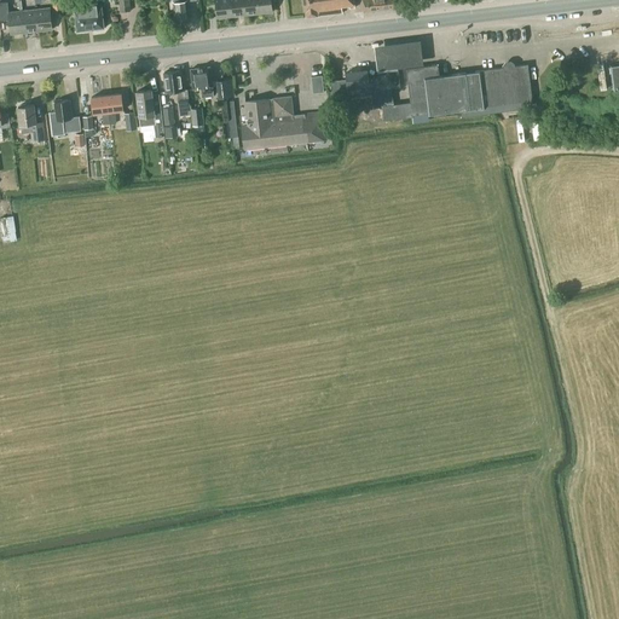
[(119,0),(120,12),(129,12),(128,0),(119,0)]
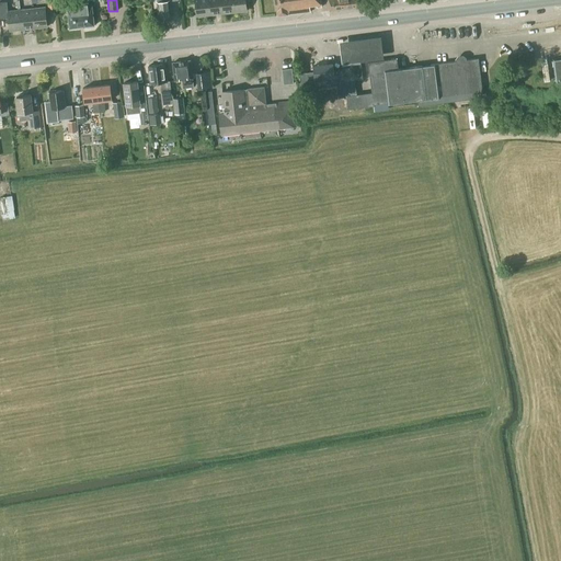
[(159,21),(171,19),(169,0),(170,0),(169,0),(159,0),(160,1),(157,2),(159,21)]
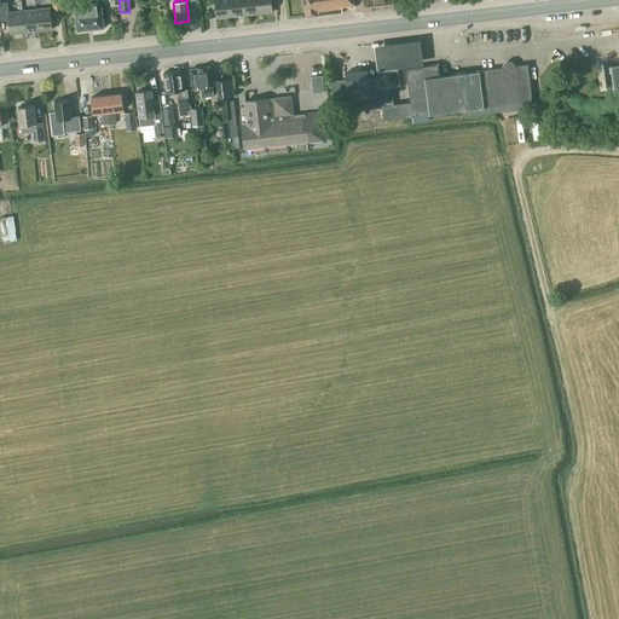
[(214,0),(217,18),(231,17),(229,0),(214,0)]
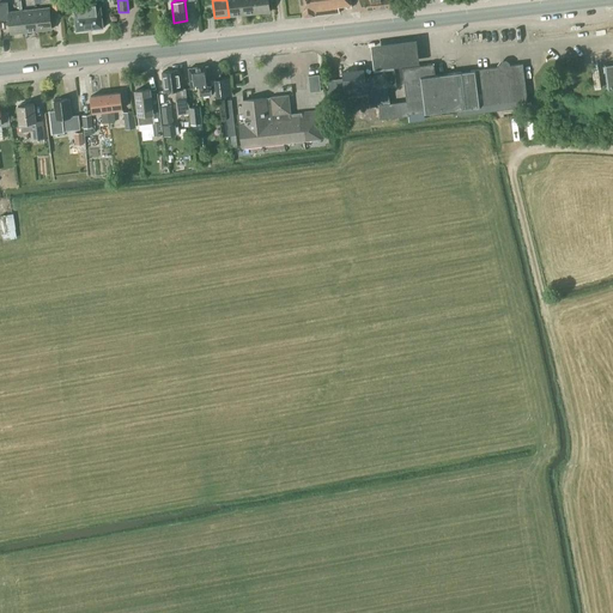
[(226,0),(229,17),(242,14),(240,0),(226,0)]
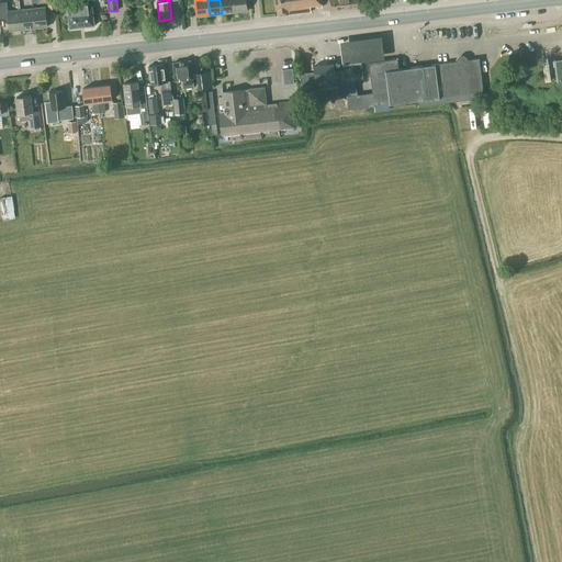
[(220,0),(222,13),(235,12),(233,0),(220,0)]
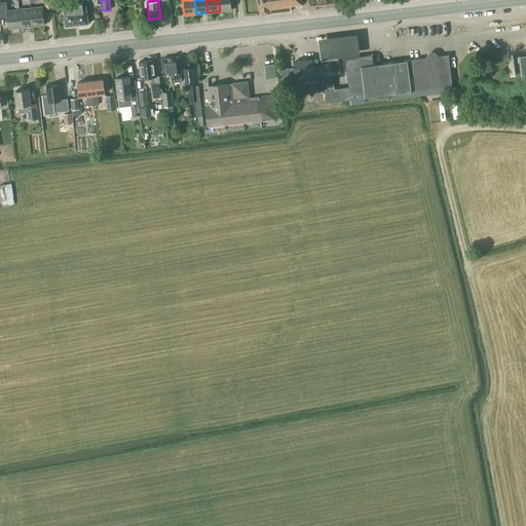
[(218,0),(220,11),(231,10),(230,0),(218,0)]
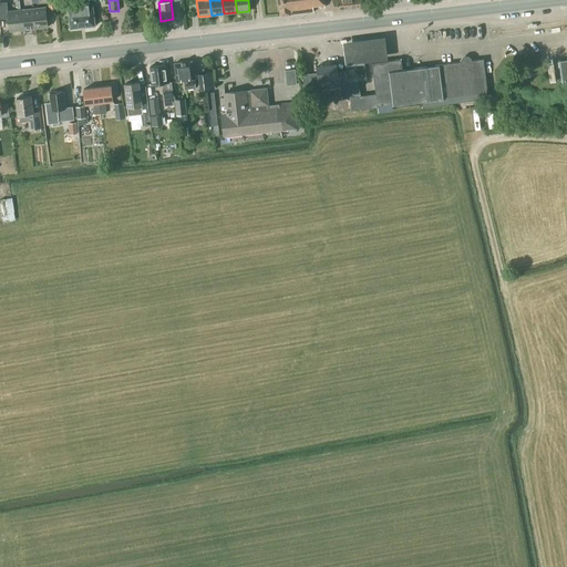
[(325,7),(323,0),(278,0),(280,17),(313,12),(312,7),(320,6),(320,8),(325,7)]
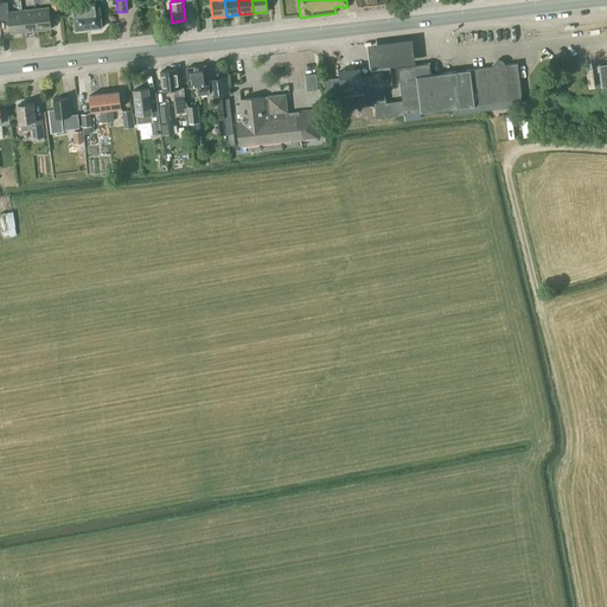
[(0,2),(0,19),(8,19),(10,33),(24,32),(21,11),(8,13),(7,2),(0,2)]
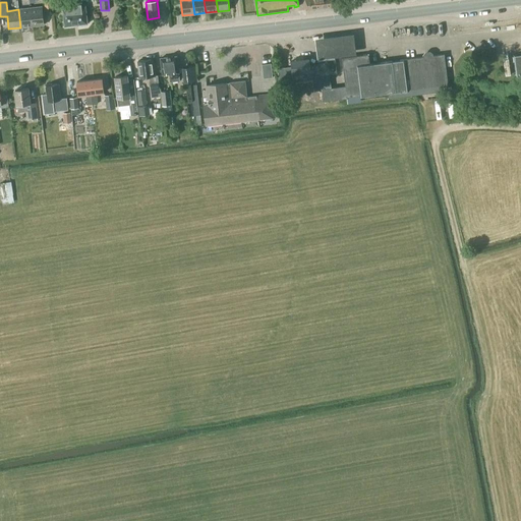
[(64,26),(88,23),(85,4),(62,6),(64,26)]
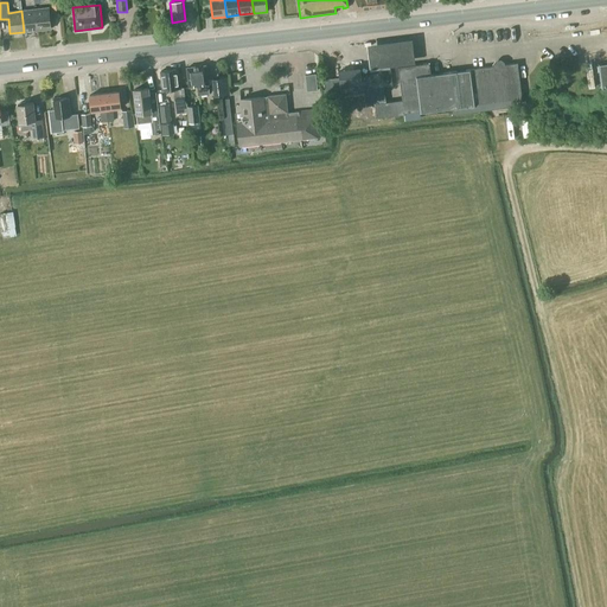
[(37,30),(51,29),(49,8),(34,10),(37,30)]
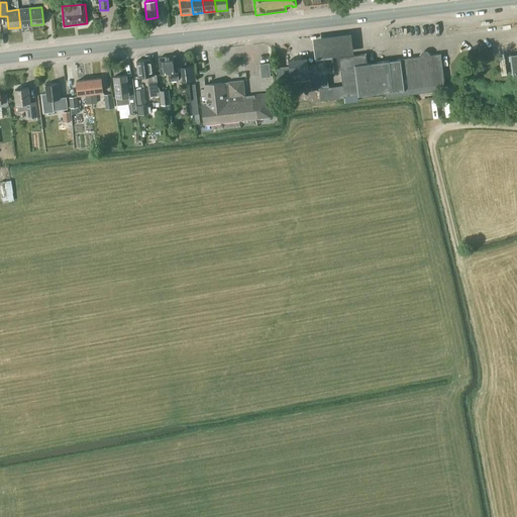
[(20,27),(31,25),(29,8),(18,9),(20,27)]
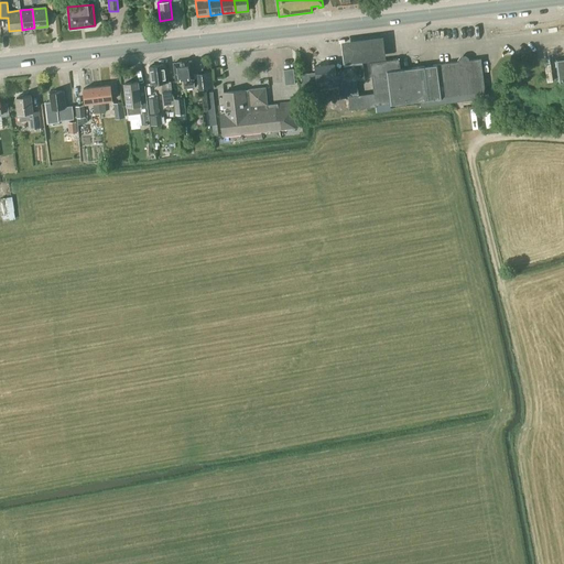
[(383,36),(342,41),(344,63),(345,66),(362,64),(362,61),(386,58),(383,36)]
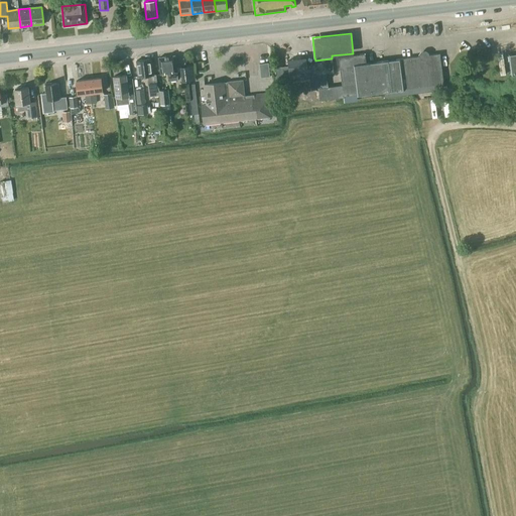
[(342,85),(328,87),(318,89),(320,100),(345,97),(344,97),(358,95),(358,96),(391,91),(443,85),(439,54),(428,55),(425,53),(421,53),(418,56),(366,63),(365,53),(339,57),(342,85)]
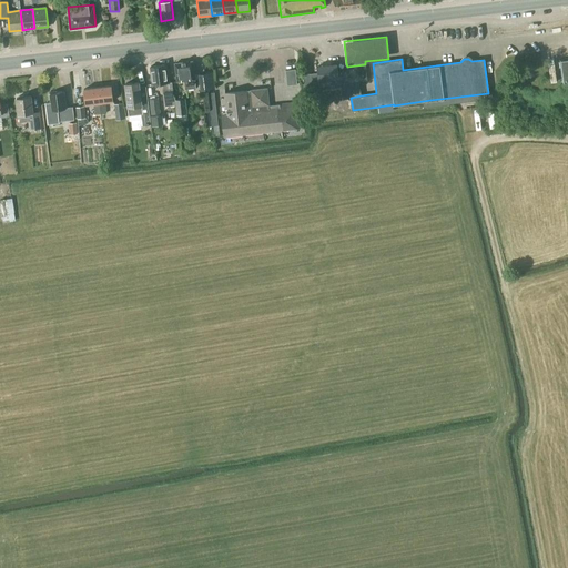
[(195,88),(194,80),(192,61),(174,63),(176,82),(184,81),(185,89),(195,88)]
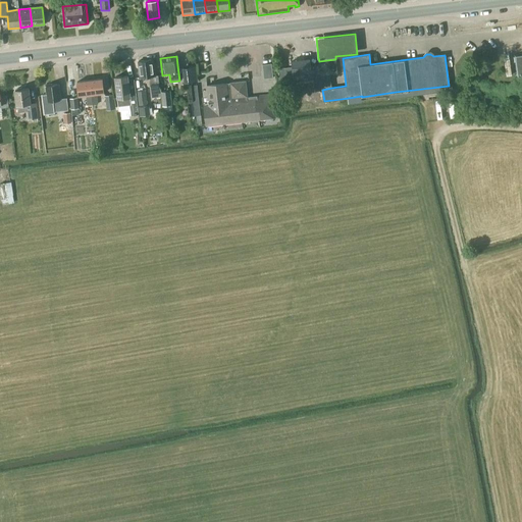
[(158,75),(154,75),(152,59),(138,61),(140,79),(150,77),(151,90),(159,89),(158,75)]
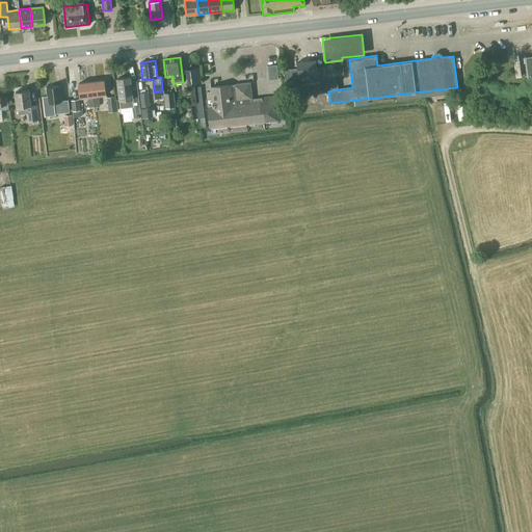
[(328,87),(328,91),(338,89),(336,75),(344,75),(342,60),(325,62),(325,67),(316,68),(315,60),(297,62),(299,82),(320,80),(321,87),(328,87)]
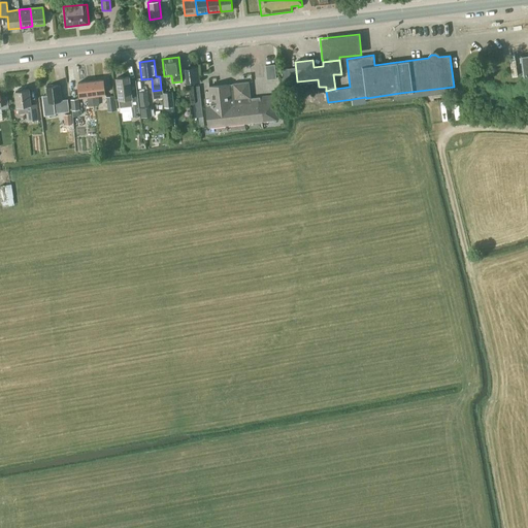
[(265,65),(267,79),(275,78),(274,64),(265,65)]
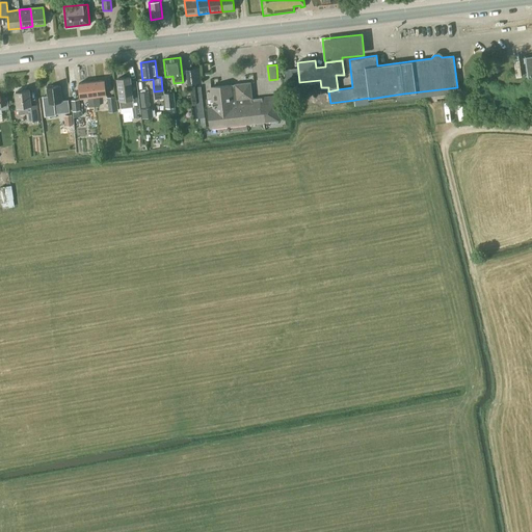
[(188,84),(201,82),(198,68),(186,70),(188,84)]
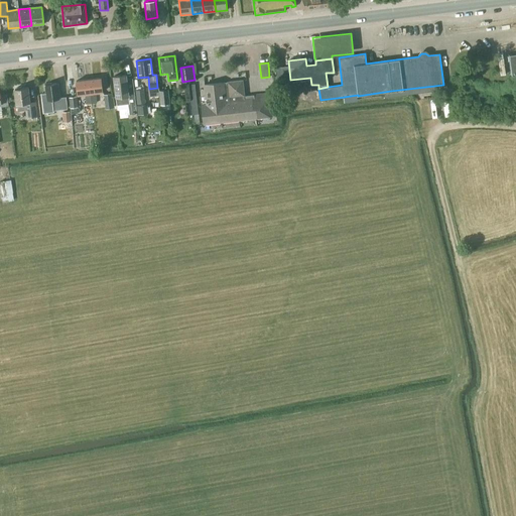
[(287,81),(286,71),(273,73),(274,83),(287,81)]
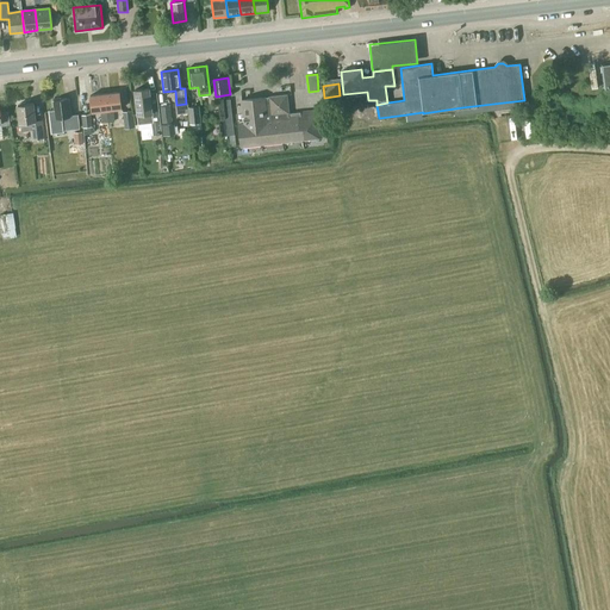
[(154,135),(161,135),(159,105),(151,106),(149,88),(135,91),(137,116),(138,124),(153,122),(154,135)]
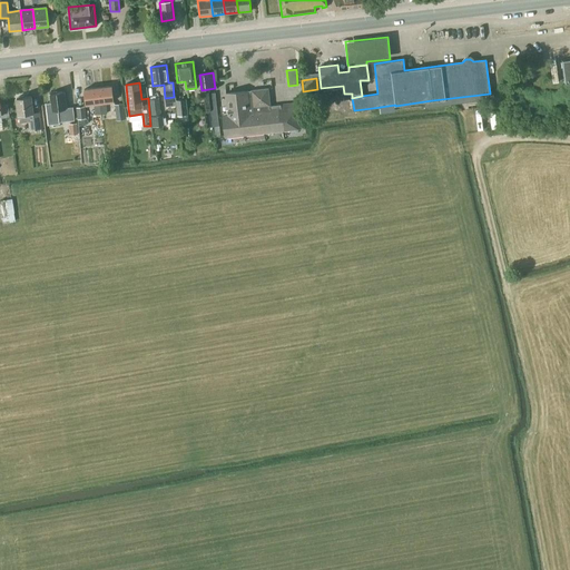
[(102,102),(112,101),(111,86),(98,88),(101,115),(107,114),(106,106),(102,106),(102,102)]
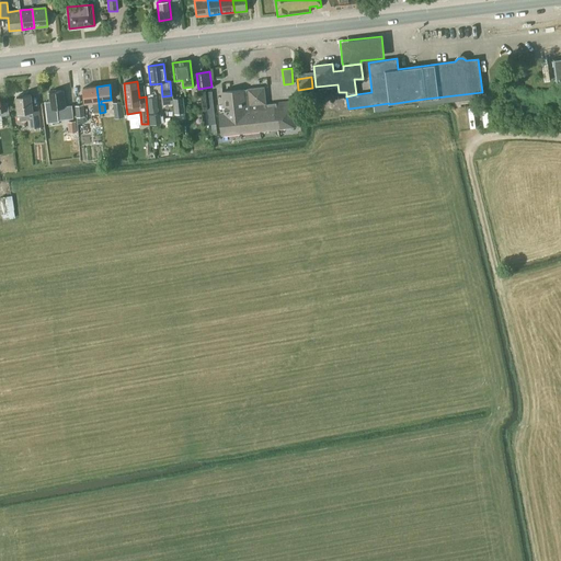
[(99,113),(100,113),(96,87),(82,88),(84,103),(95,102),(95,105),(93,105),(94,121),(100,121),(99,113)]
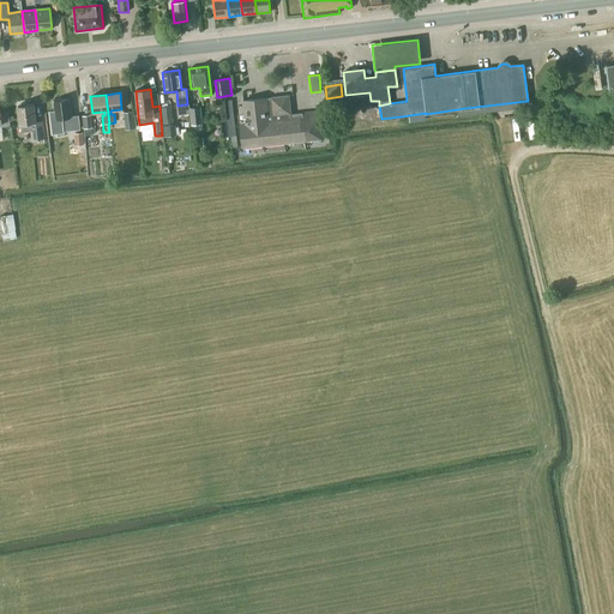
[(320,110),(290,114),(290,113),(289,96),(270,97),(271,100),(265,100),(265,98),(244,101),(246,124),(240,124),(242,146),(323,138),(320,110)]
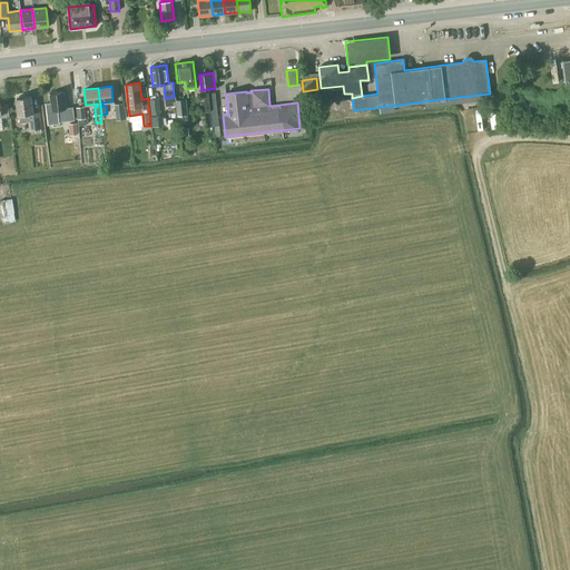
[(51,102),(46,104),(48,125),(59,123),(59,121),(75,119),(72,107),(66,108),(65,91),(50,94),(51,102)]
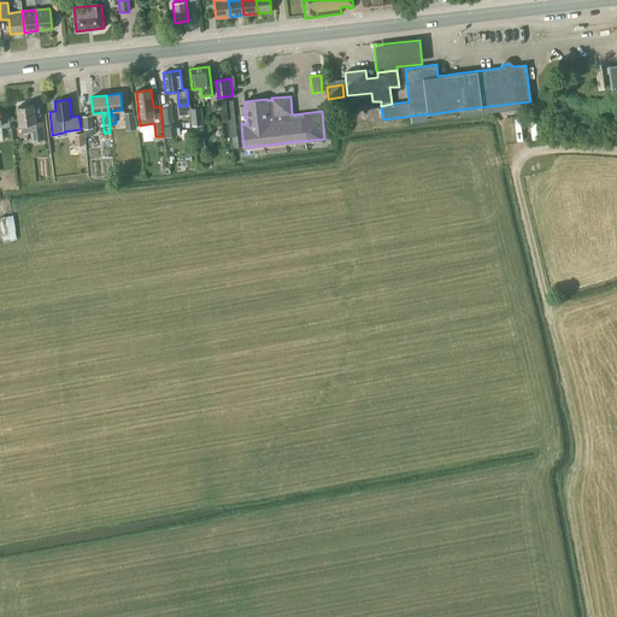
[(35,123),(34,104),(27,105),(25,104),(19,105),(21,106),(18,106),(21,133),(31,131),(31,141),(45,140),(42,122),(35,123)]
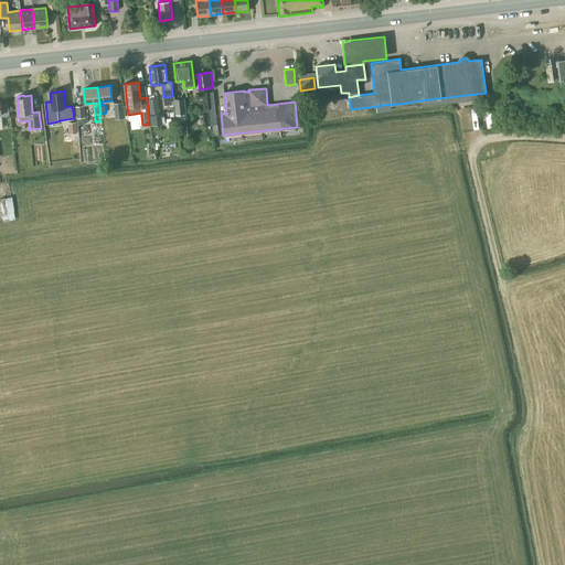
[(163,97),(162,97),(163,106),(173,105),(172,96),(163,97)]
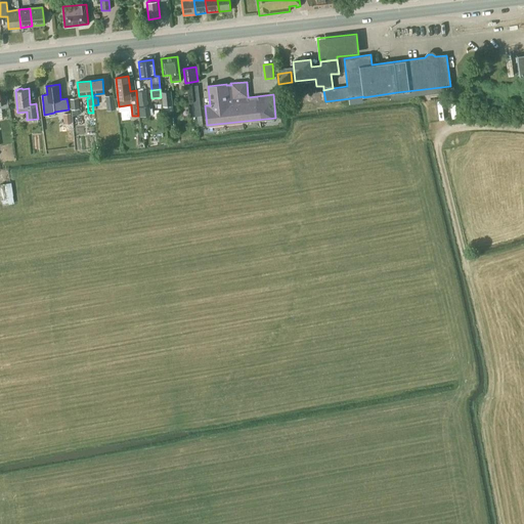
[(149,118),(146,90),(137,92),(140,119),(149,118)]
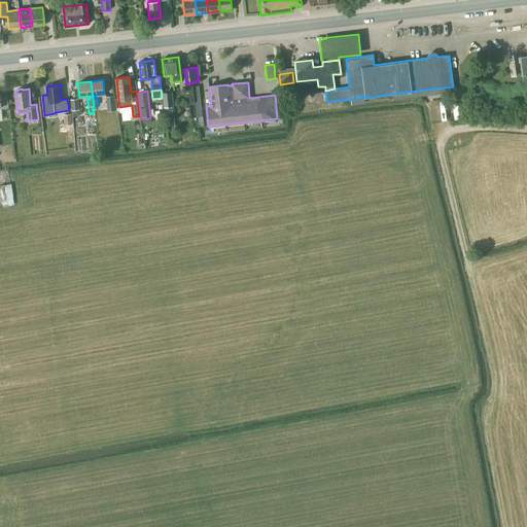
[(174,112),(172,92),(162,93),(165,113),(174,112)]
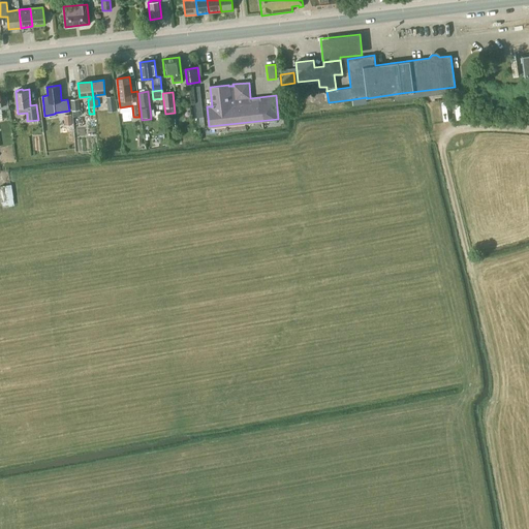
[(109,112),(116,111),(114,96),(106,97),(109,112)]
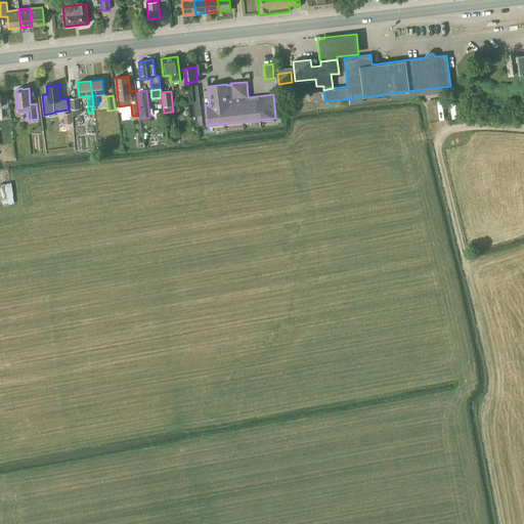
[(79,110),(78,97),(70,98),(72,111),(79,110)]
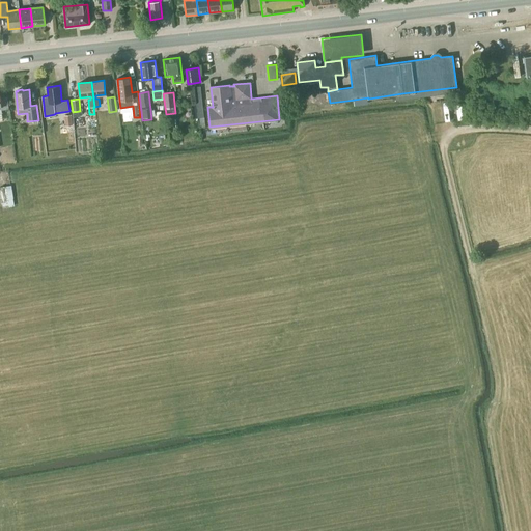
[(73,126),(72,114),(64,115),(65,127),(73,126)]
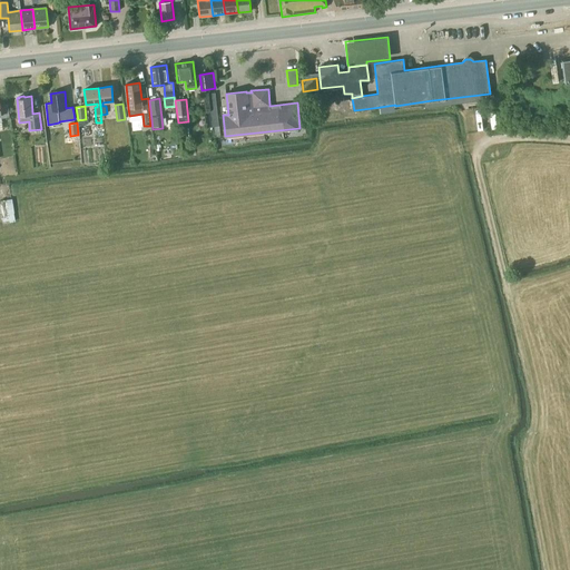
[(0,200),(0,205),(2,225),(16,223),(12,199),(11,199),(0,200)]
